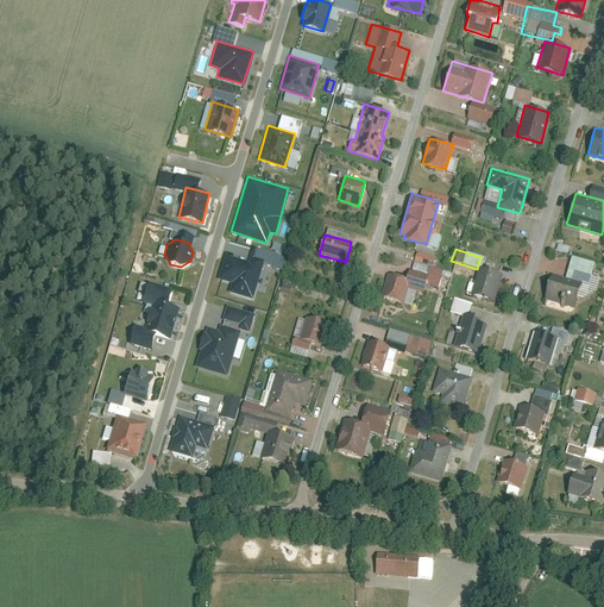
[(247,261),(224,252),(218,277),(231,281),(228,291),(252,298),(263,261),(249,257),(247,261)]
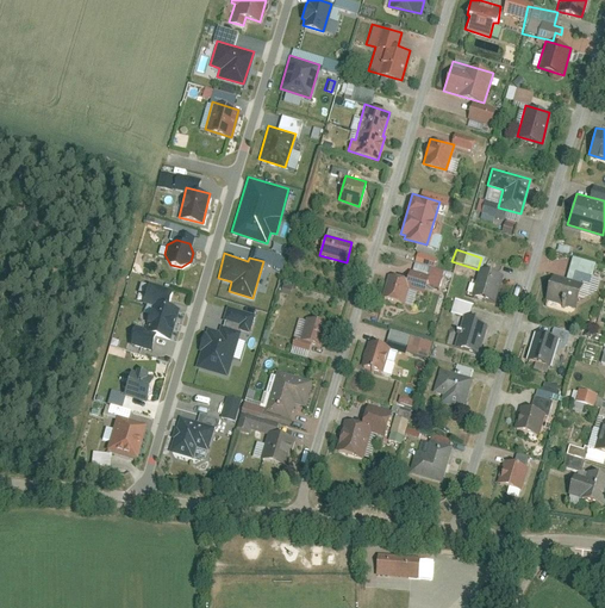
[(503,274),(479,267),(471,295),(494,302),(503,274)]
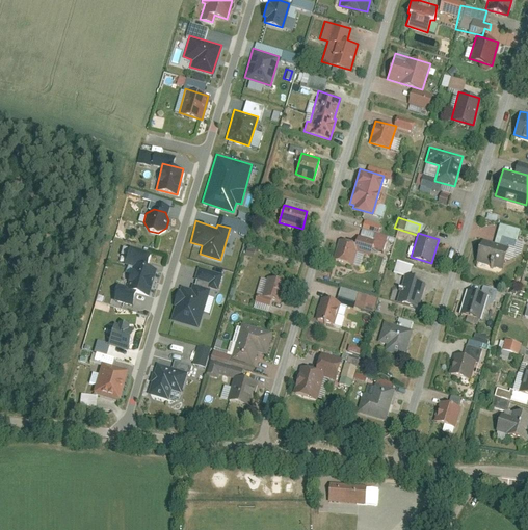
[(357,243),(338,238),(333,258),(351,264),(357,243)]
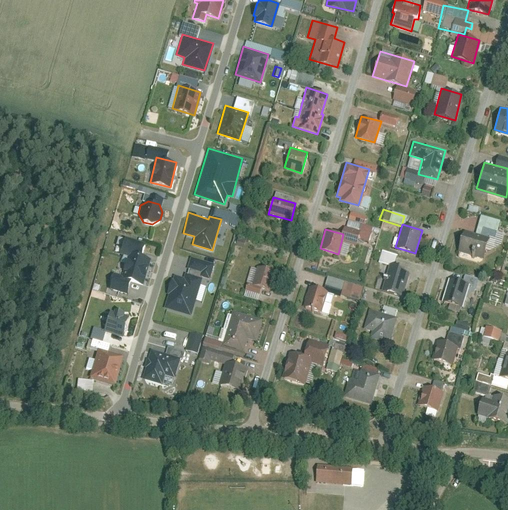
[(488,237),(463,230),(457,250),(483,258),(488,237)]
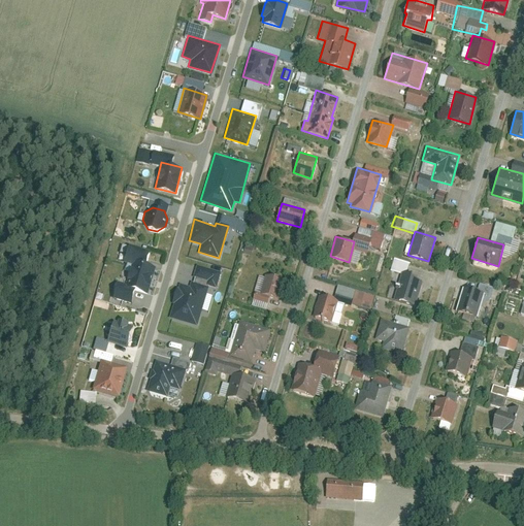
[(148,292),(154,266),(131,260),(124,286),(148,292)]
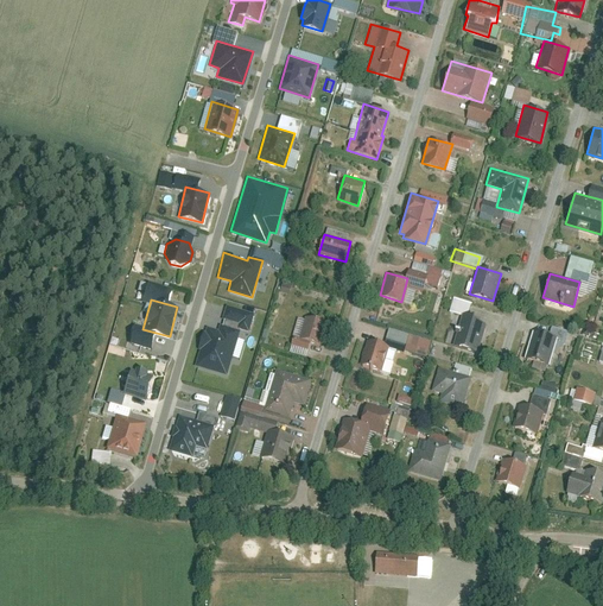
[(475,316),(462,313),(452,343),(477,351),(484,323),(475,319),(475,316)]
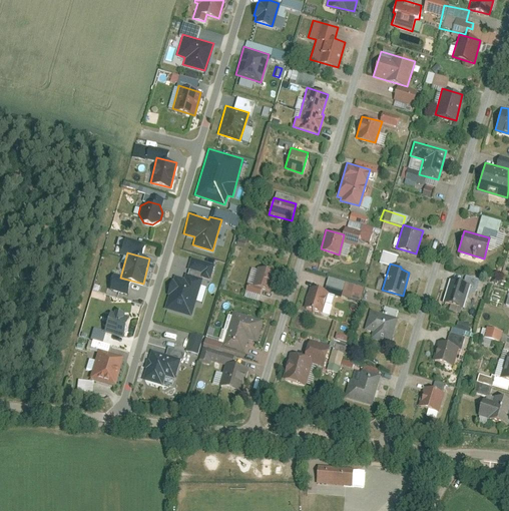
[(277,272),(257,267),(251,285),(271,291),(277,272)]
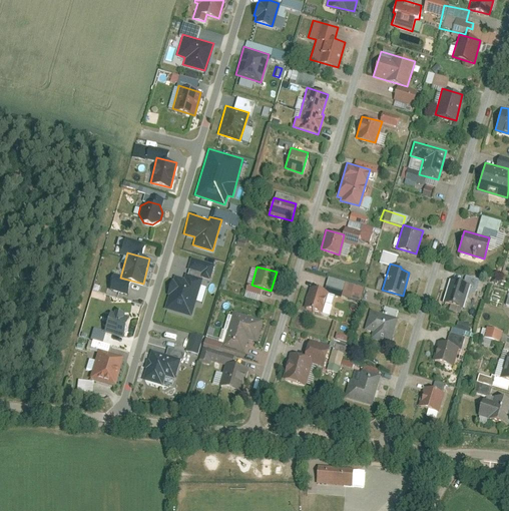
[(183,278),(173,275),(163,308),(190,316),(201,278),(184,273),(183,278)]
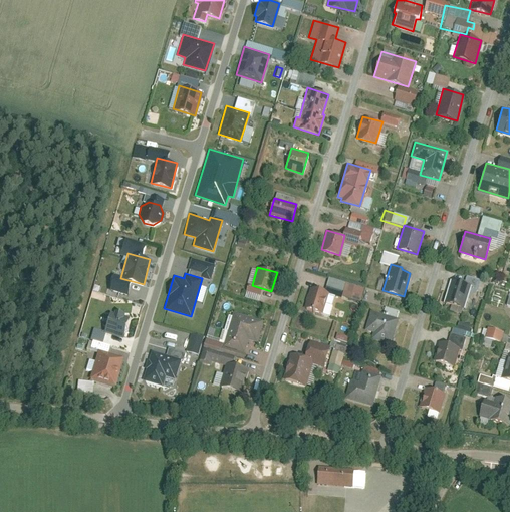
[(470,285),(449,279),(443,302),(464,307),(470,285)]
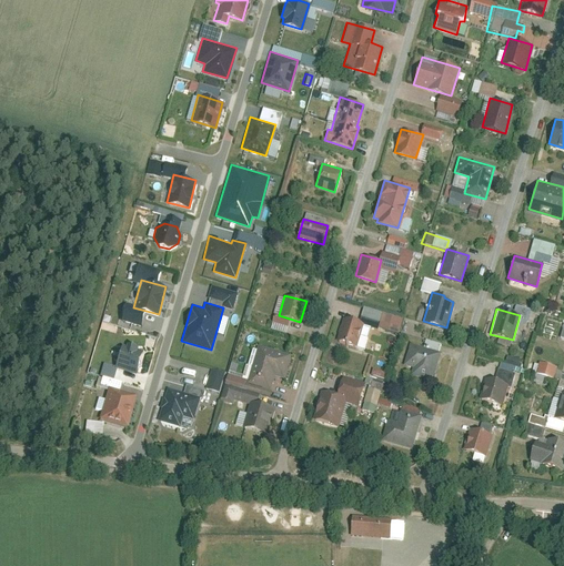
[(362,322),(342,316),(335,340),(355,346),(362,322)]
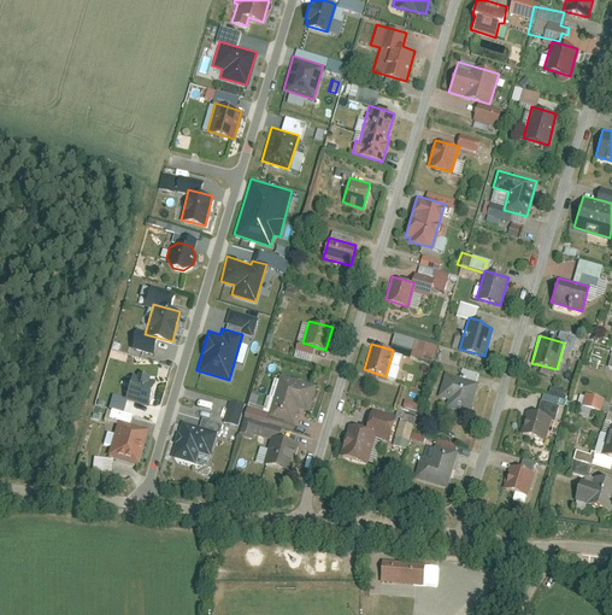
[(154,380),(131,372),(123,398),(147,405),(154,380)]
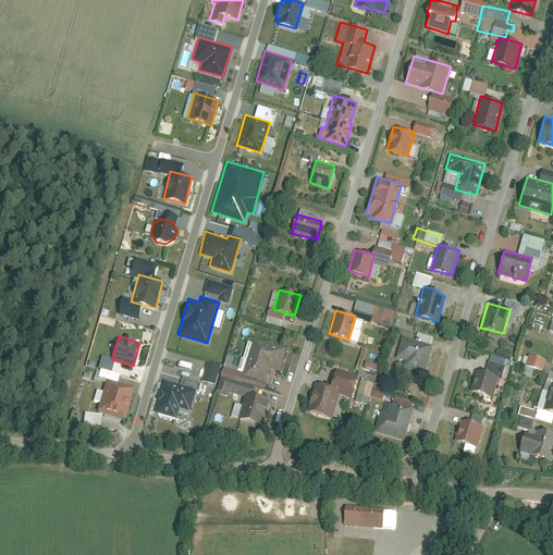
[(431,344),(401,335),(395,357),(404,360),(402,367),(424,373),(431,344)]
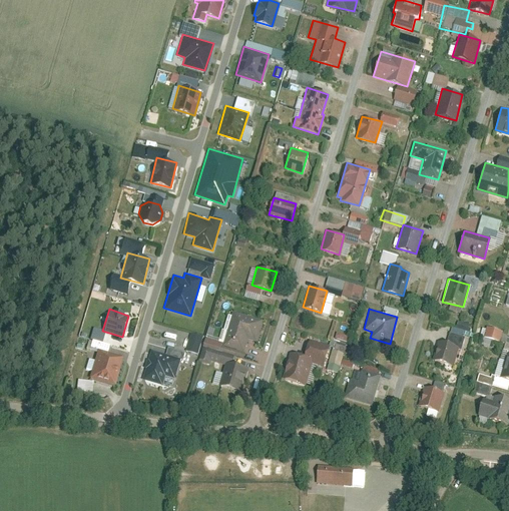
[(262,320),(231,311),(221,345),(243,352),(247,339),(256,341),(262,320)]
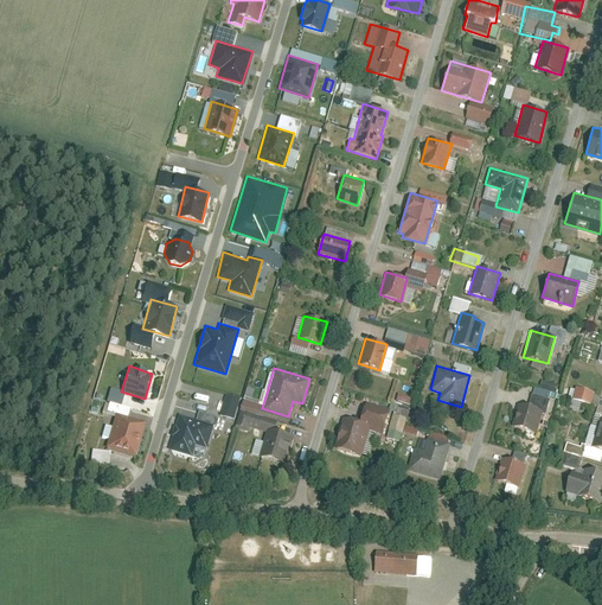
[(571,386),(565,407),(575,409),(577,401),(587,405),(590,392),(571,386)]
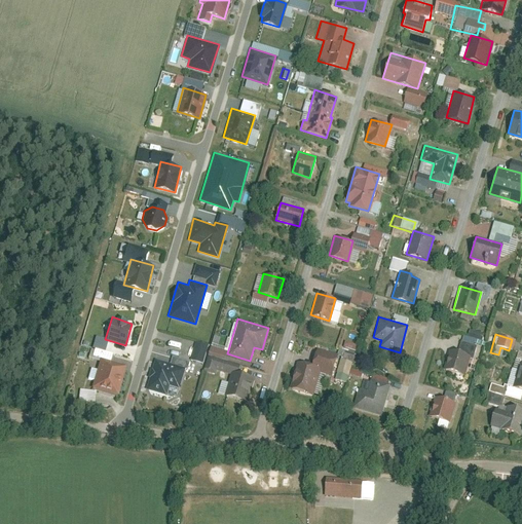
[(470,354),(448,348),(443,368),(464,374),(470,354)]
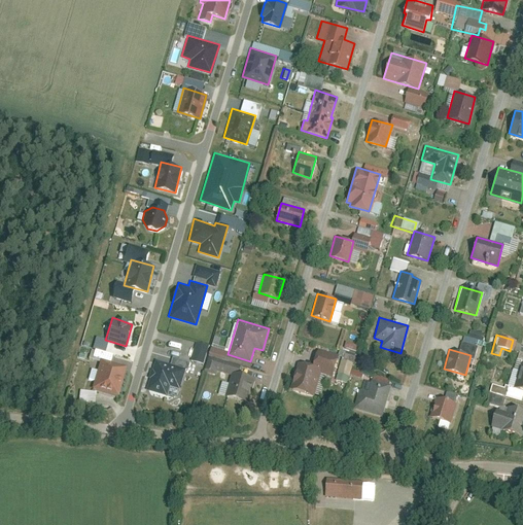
[(126,365),(99,357),(91,386),(117,394),(126,365)]
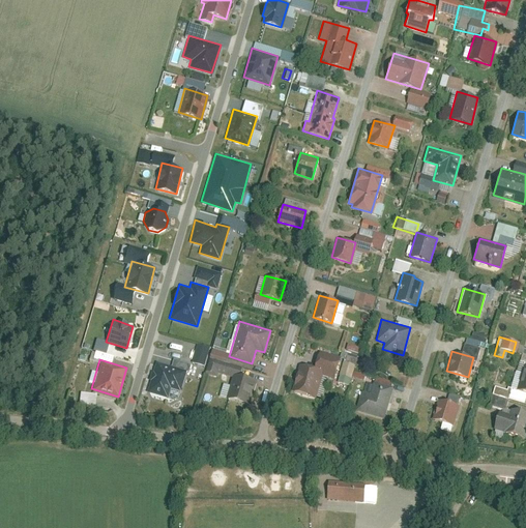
[(185,370),(155,360),(147,390),(167,397),(170,387),(180,390),(185,370)]
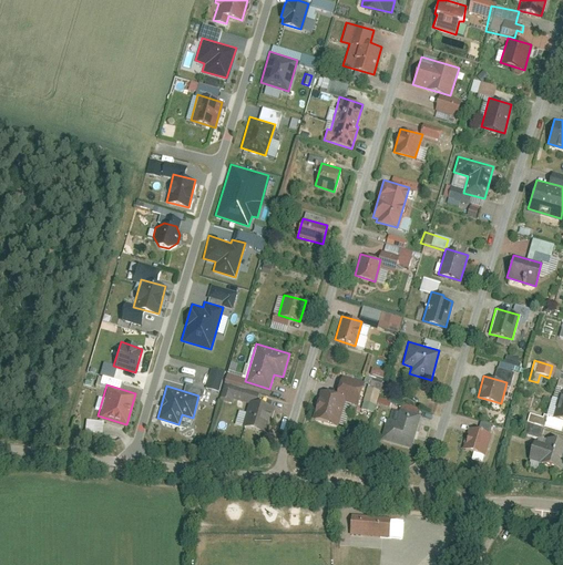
[(364,387),(357,408),(370,412),(376,390),(364,387)]
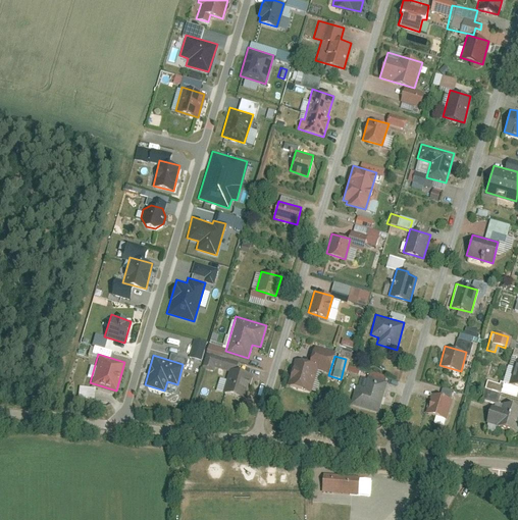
[(317,364),(294,358),(287,384),(310,391),(317,364)]
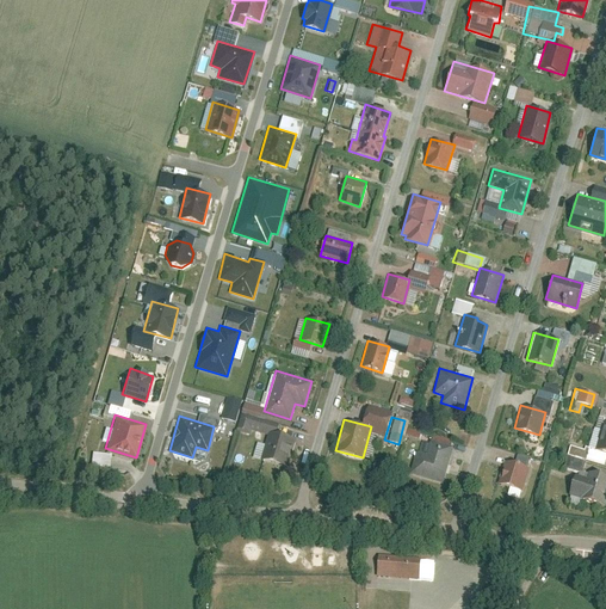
[(605,419),(603,419),(594,448),(605,450),(605,419)]
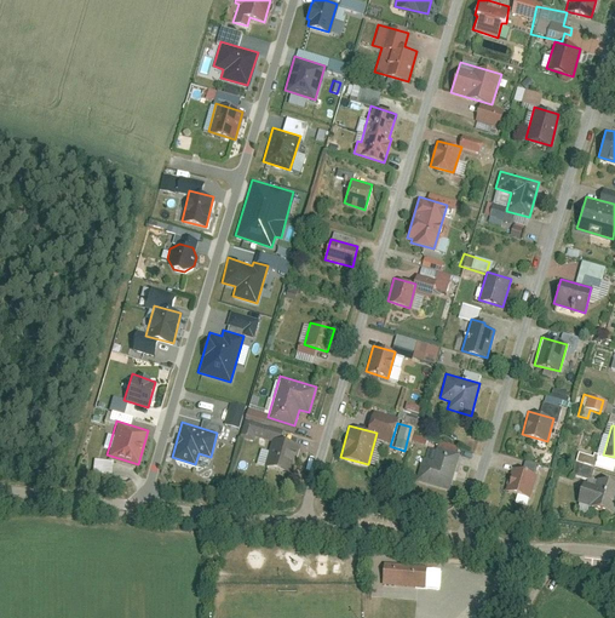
[(298,445),(271,438),(264,464),(291,471),(298,445)]
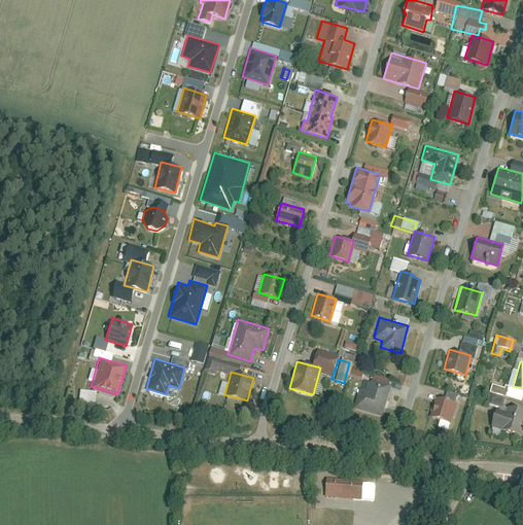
[(390,384),(371,378),(368,389),(358,387),(353,408),(381,416),(390,384)]
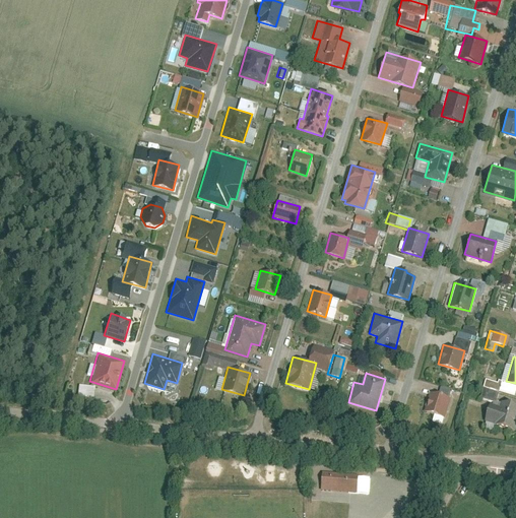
[(88,397),(90,386),(75,383),(73,395),(88,397)]
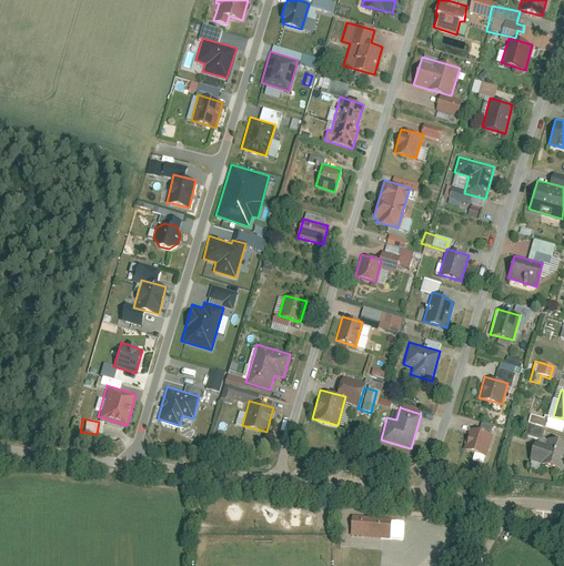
[(491,434),(469,427),(463,448),(485,454),(491,434)]
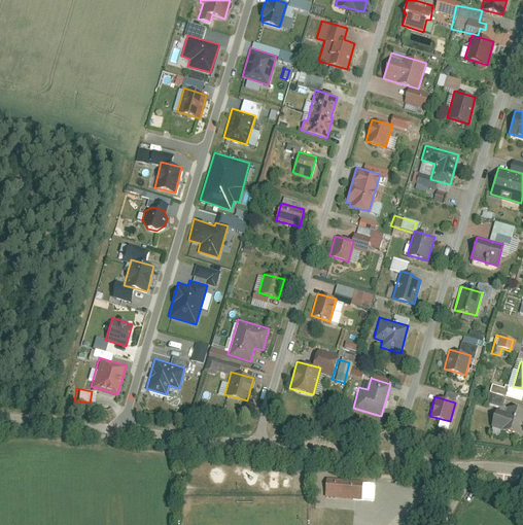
[(522,428),(522,409),(507,405),(506,410),(496,408),(491,425),(522,434),(522,428)]
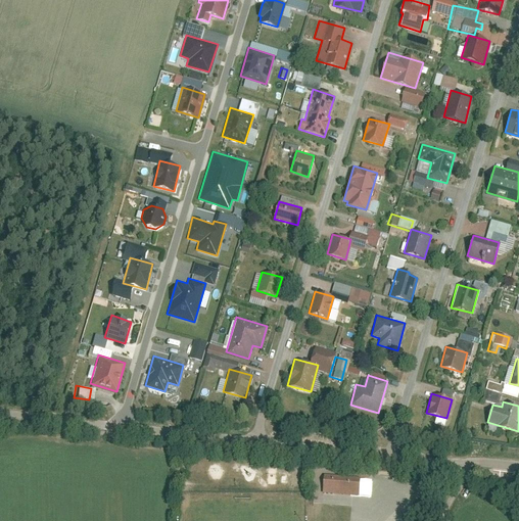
[(358,475),(323,473),(322,490),(357,492),(358,475)]
